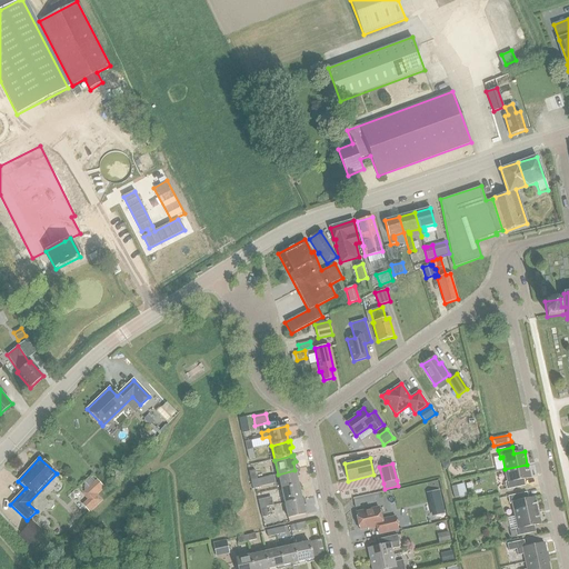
[(527,465),(505,469),(508,482),(505,482),(507,490),(521,487),(519,480),(530,478),(527,465)]
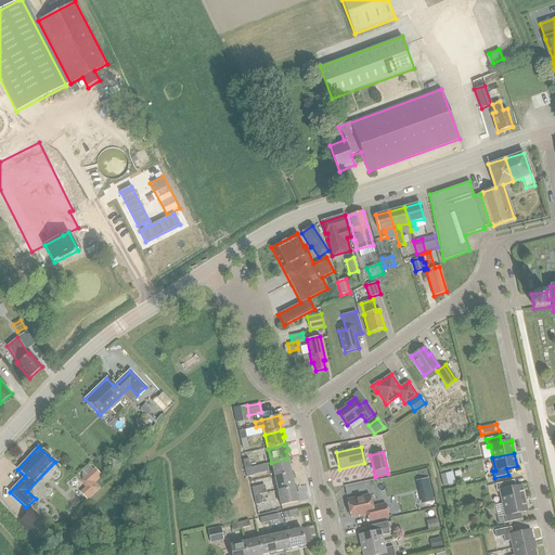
[(291,473),(289,465),(292,464),(289,457),(287,459),(271,463),(274,477),(291,473)]
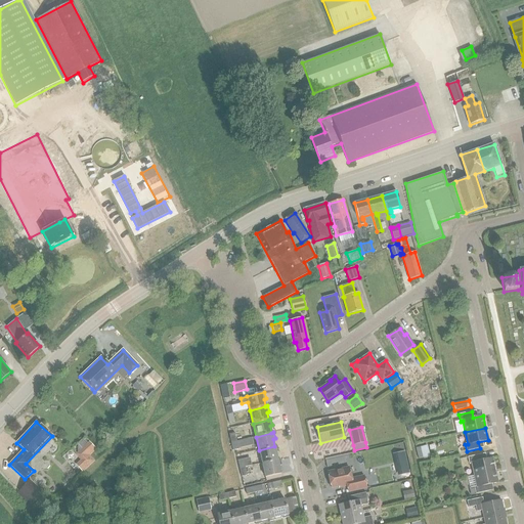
[(88,442),(75,455),(80,461),(75,466),(82,473),(94,462),(89,455),(95,449),(88,442)]
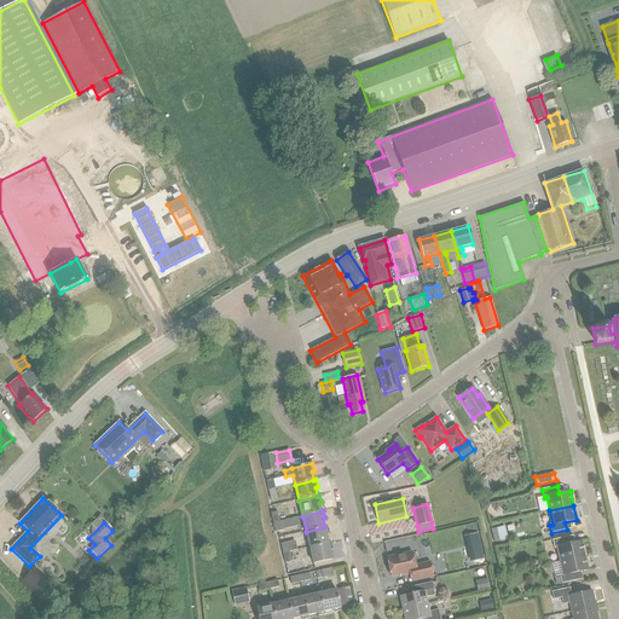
[(328,543),(327,534),(329,533),(327,526),(324,527),(306,532),(310,548),(328,543)]
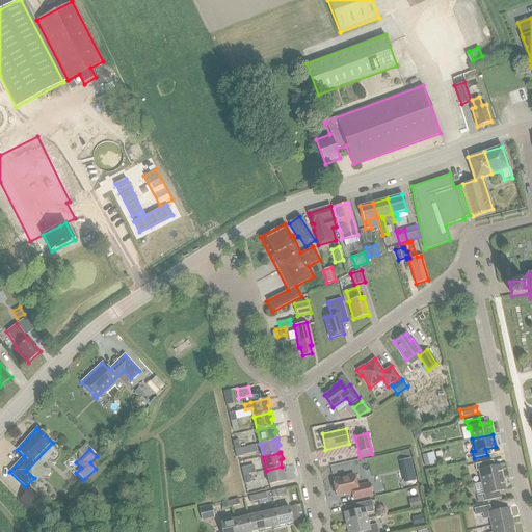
[(433,452),(426,454),(429,464),(429,466),(433,464),(432,460),(435,459),(433,452)]
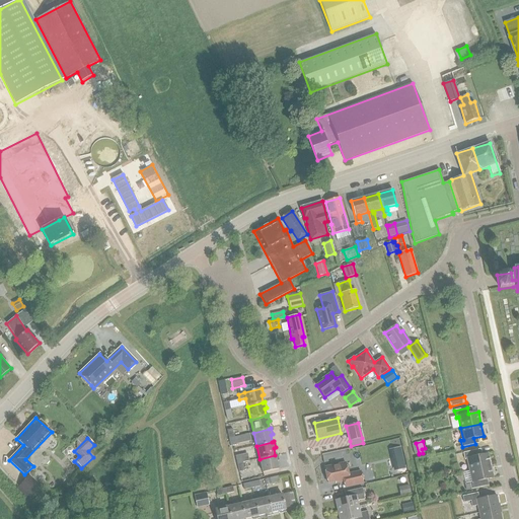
[(390,450),(392,458),(402,455),(400,447),(390,450)]
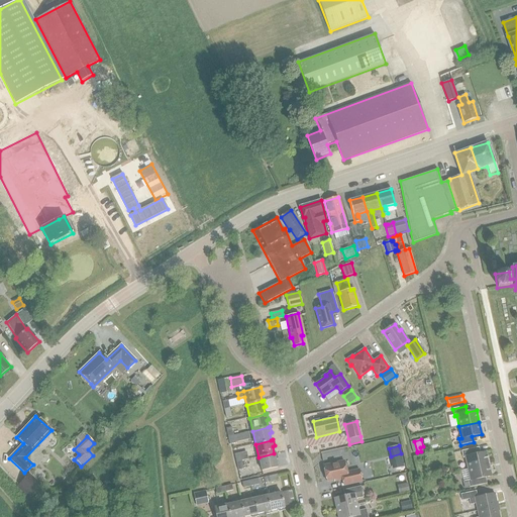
[(468,469),(488,464),(486,452),(476,454),(475,448),(461,451),(463,457),(466,457),(468,469)]
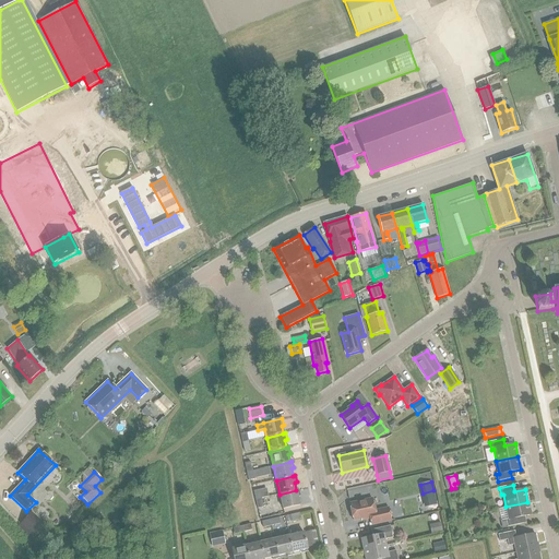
[(260,490),(253,491),(256,500),(261,499),(261,498),(268,497),(266,489),(260,490)]
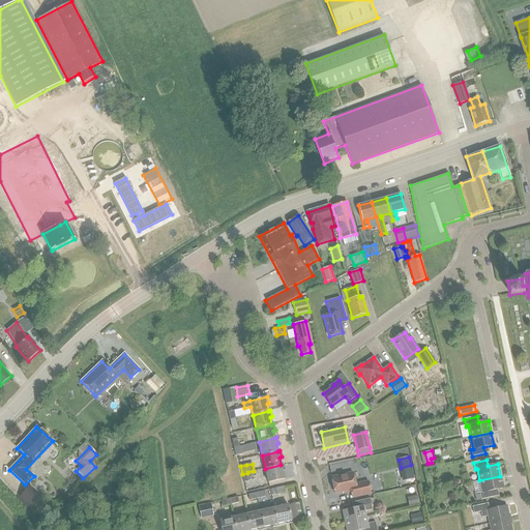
[(285,479),(283,471),(285,470),(283,464),(281,465),(265,469),(268,482),(285,479)]
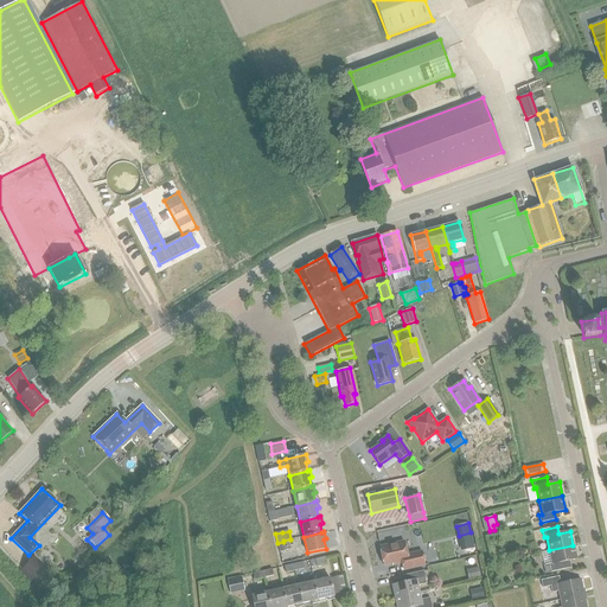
[(472,541),(461,543),(462,550),(474,548),(472,541)]
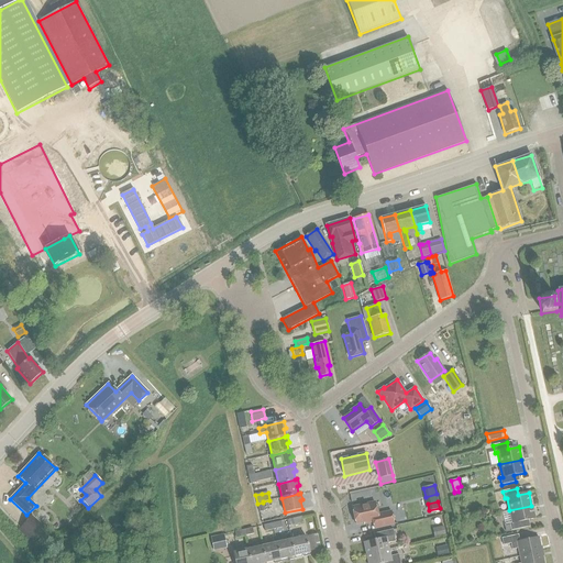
[(352,509),(355,525),(373,520),(374,529),(394,525),(392,511),(377,515),(375,504),(352,509)]
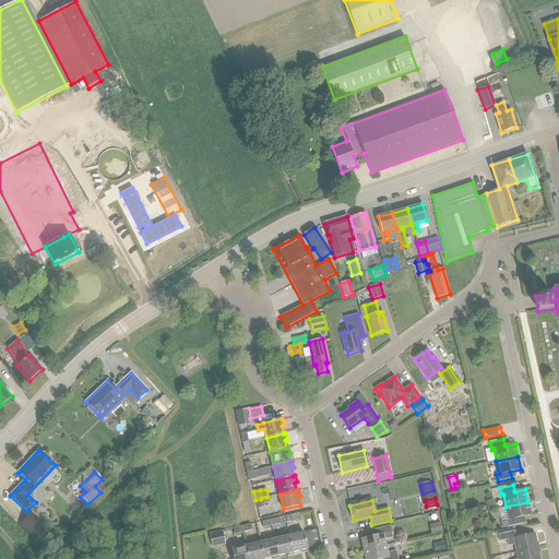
[(527,502),(506,507),(509,520),(506,520),(508,527),(522,524),(520,518),(531,515),(527,502)]
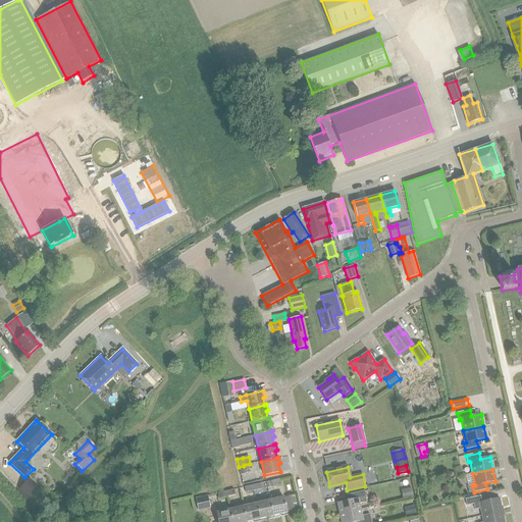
[(475,485),(472,473),(464,475),(467,486),(472,485),(475,485)]
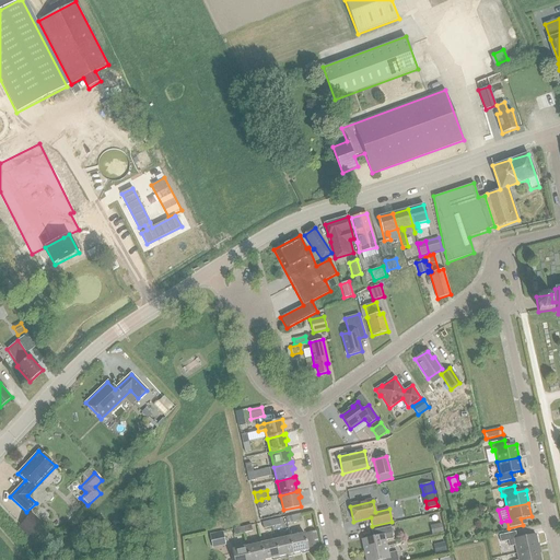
[(18,527),(33,540),(34,539),(46,526),(31,512),(20,525),(18,527)]
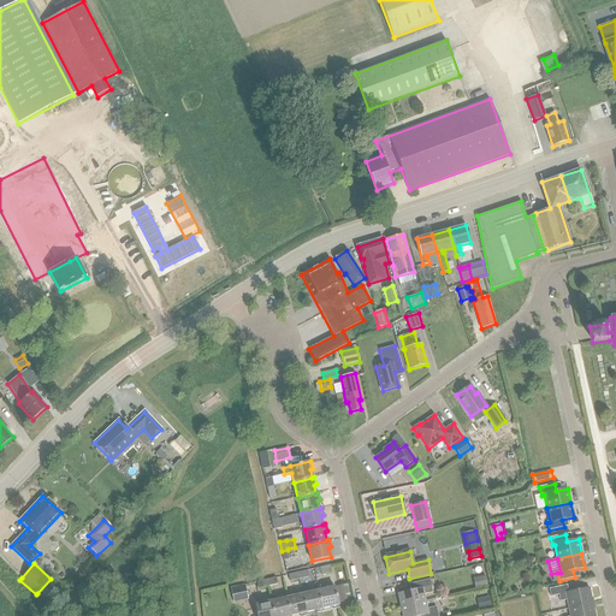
[(331,573),(330,566),(314,569),(315,576),(331,573)]
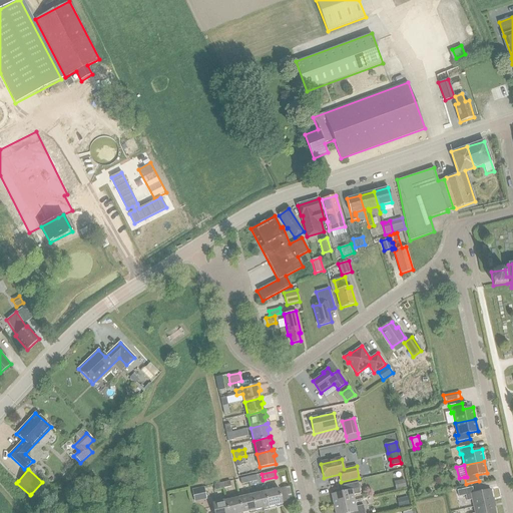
[(404,480),(394,482),(396,490),(406,488),(404,480)]
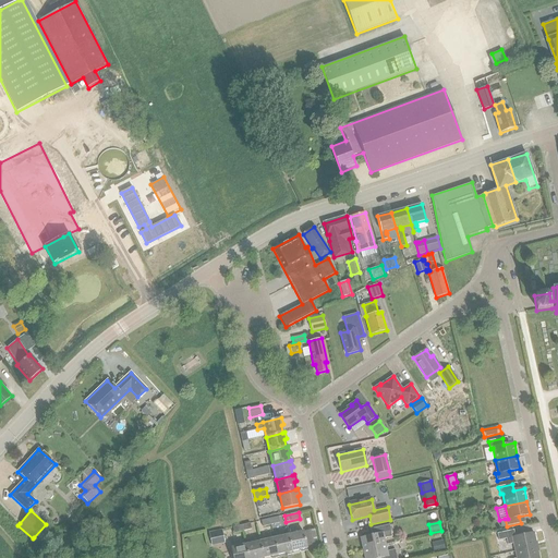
[(363,550),(385,545),(384,538),(392,536),(389,525),(371,530),(372,535),(361,538),(363,550)]
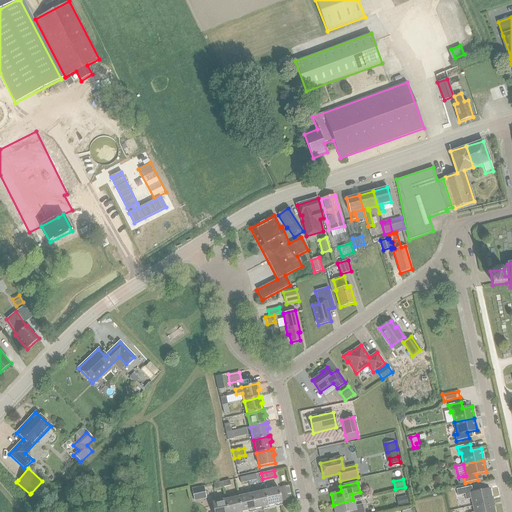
[(283,501),(292,499),(289,486),(280,488),(283,501)]
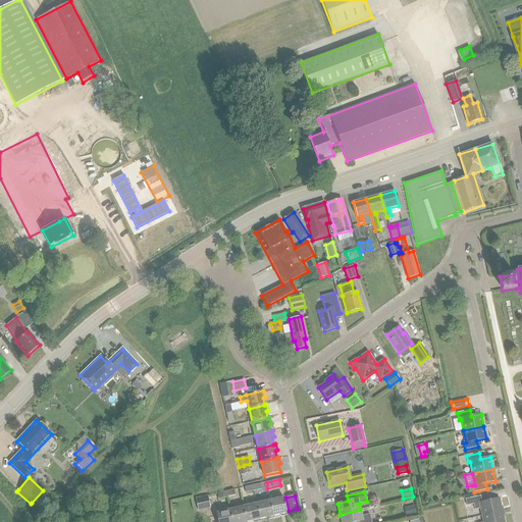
[(480,496),(465,499),(466,506),(473,504),(474,510),(480,509),(481,516),(502,512),(500,499),(481,502),(480,496)]
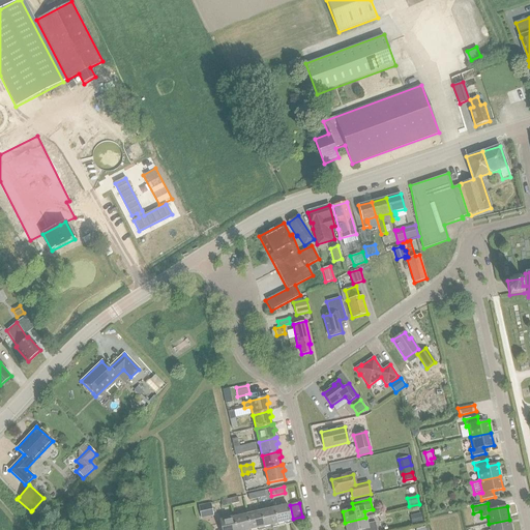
[(211,504),(199,506),(201,519),(213,516),(211,504)]
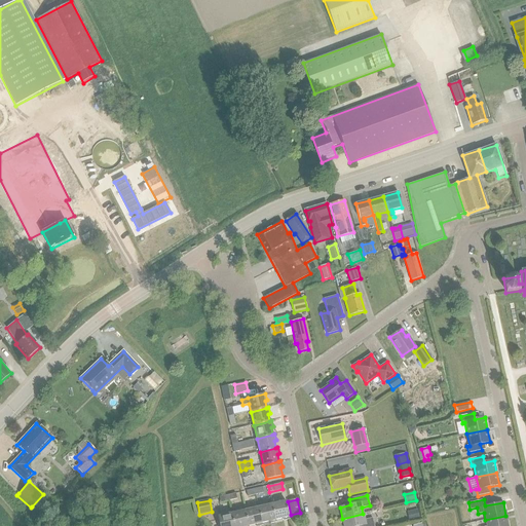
[(275,520),(276,520),(284,519),(284,521),(290,519),(286,501),(272,504),(275,520)]
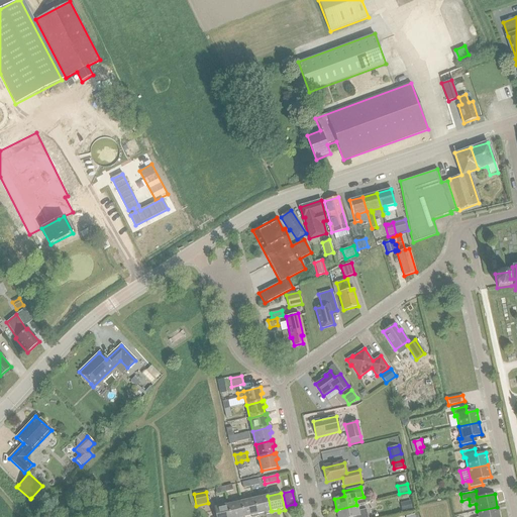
[(272,513),(272,511),(271,511),(268,496),(254,499),(257,514),(259,514),(266,513),(266,515),(272,513)]
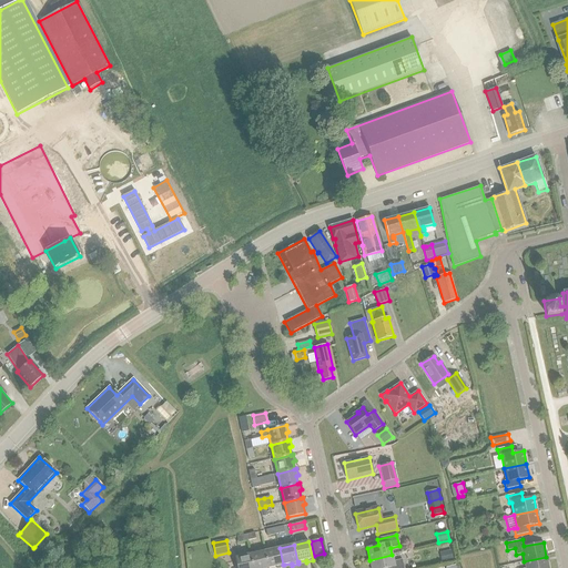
[(280,567),(284,567),(284,565),(283,565),(280,548),(265,551),(269,567),(270,567),(277,567),(276,567),(280,567)]
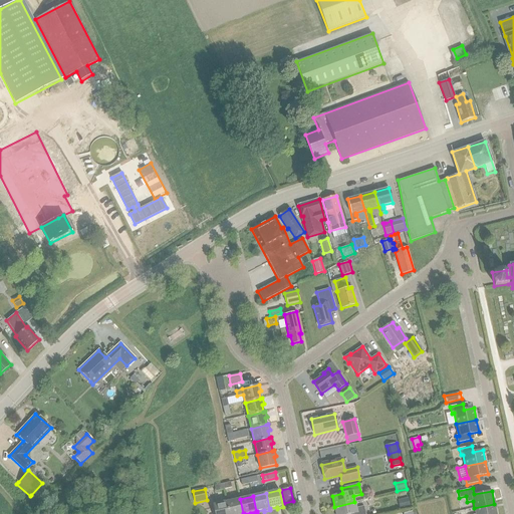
[(408,498),(398,500),(400,509),(410,507),(408,498)]
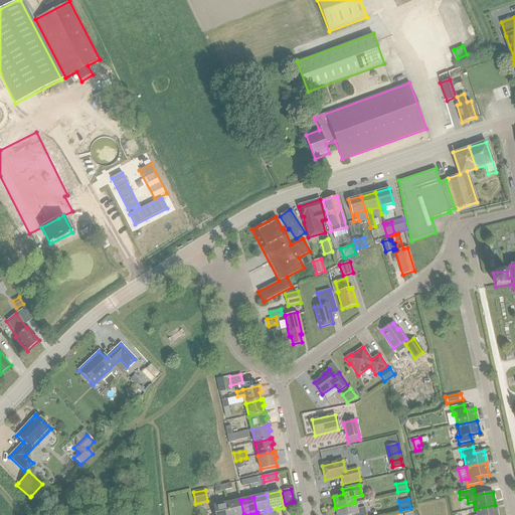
[(243,514),(240,500),(227,503),(229,514),(243,514)]
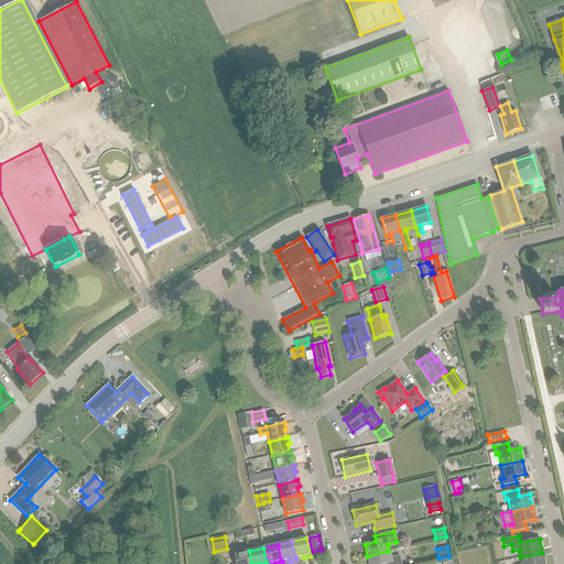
[(251,563),(249,551),(234,554),(235,563),(251,563)]
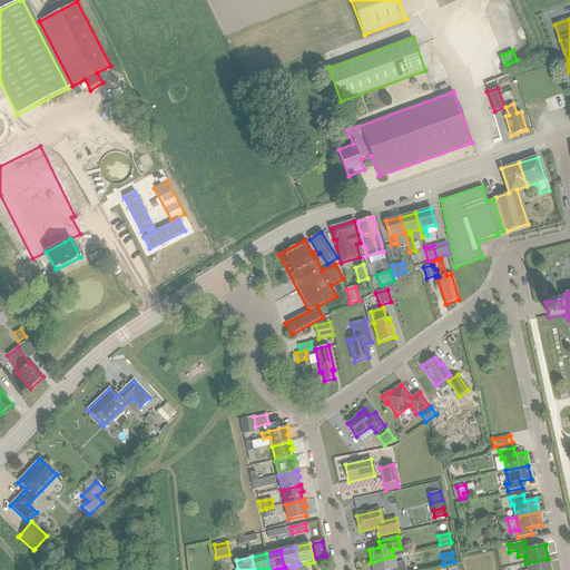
[(393,557),(371,562),(373,569),(405,569),(403,561),(395,563),(393,557)]
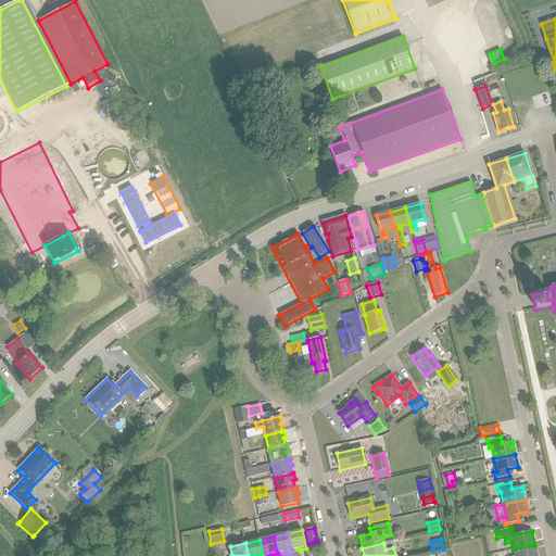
[(536,555),(534,545),(513,550),(514,555),(536,555)]
